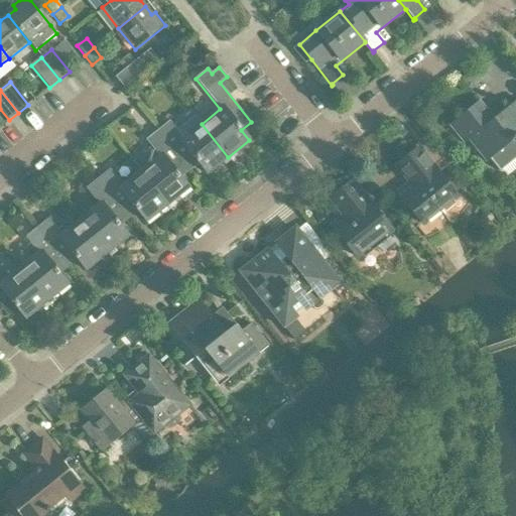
[(515,100),(488,123),(474,105),(448,125),(464,144),(469,140),(486,162),(490,159),(500,171),(515,158),(515,100)]
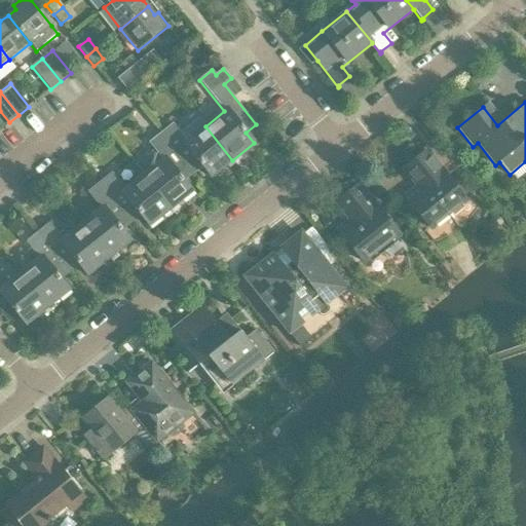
[(173,123),(161,134),(193,174),(202,166),(211,177),(232,160),(205,126),(199,118),(181,133),(173,123)]
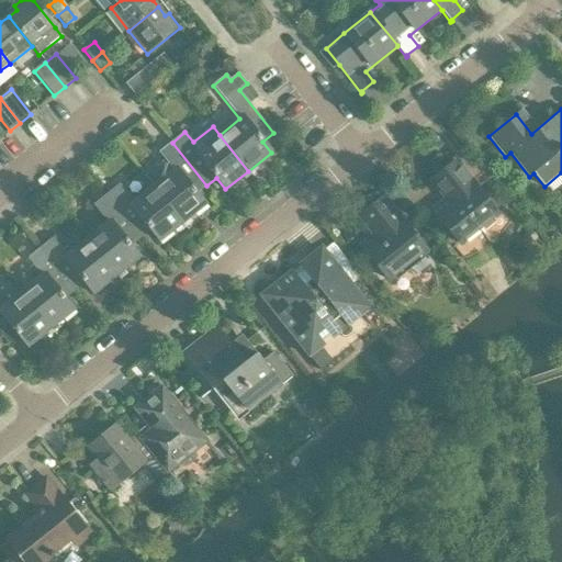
[(164,179),(154,188),(182,223),(205,205),(197,194),(206,186),(172,143),(159,153),(168,164),(164,179)]
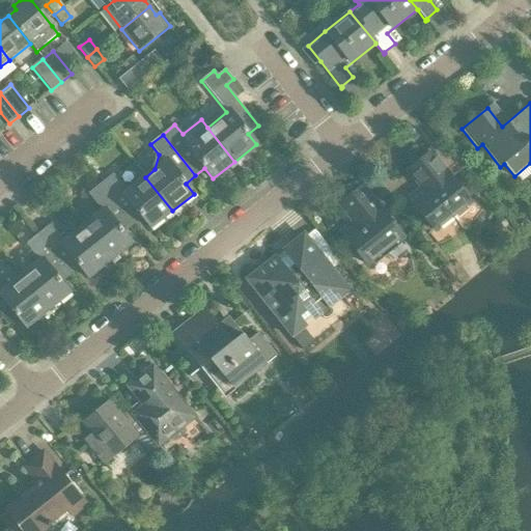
[(430,154),(419,162),(434,179),(427,185),(453,217),(471,202),(430,154)]
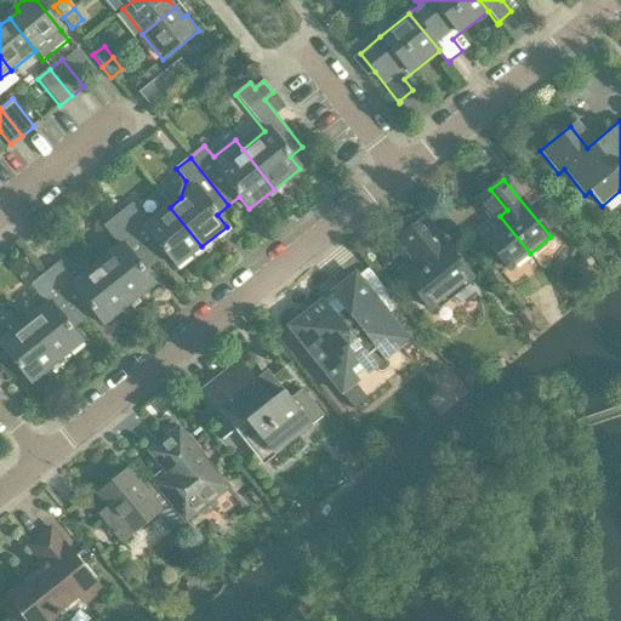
[(507,210),(490,189),(478,200),(493,220),(478,232),(508,271),(530,254),(500,216),(507,210)]
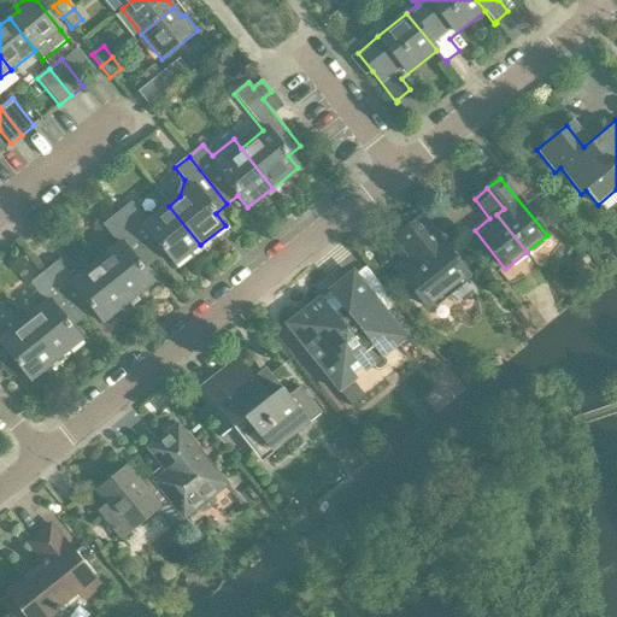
[(130,203),(117,215),(154,262),(165,253),(175,265),(200,245),(169,206),(147,223),(130,203)]
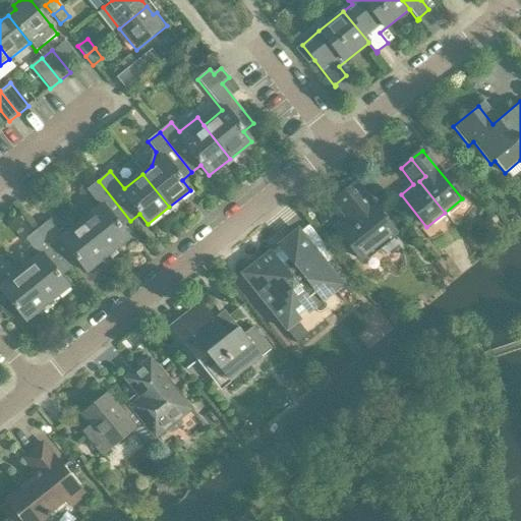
[(100,208),(81,223),(108,255),(129,239),(121,229),(130,221),(99,181),(87,190),(100,208)]
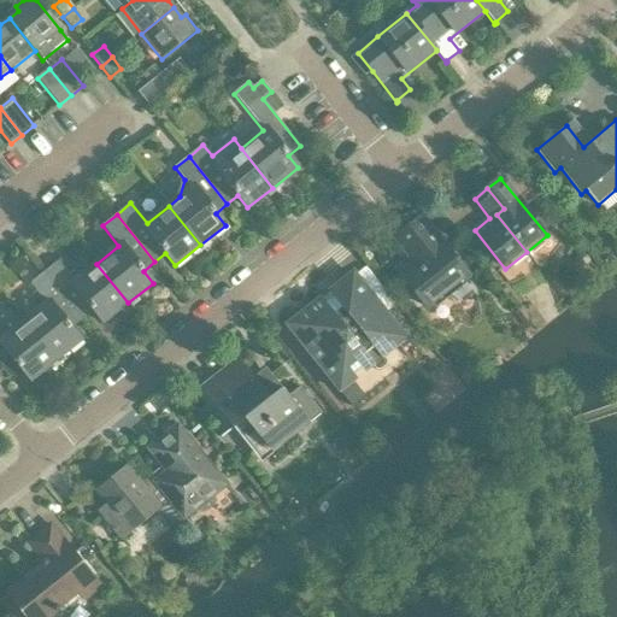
[(422,217),(395,239),(417,265),(401,277),(425,309),(446,292),(459,303),(472,292),(462,280),(468,275),(422,217)]
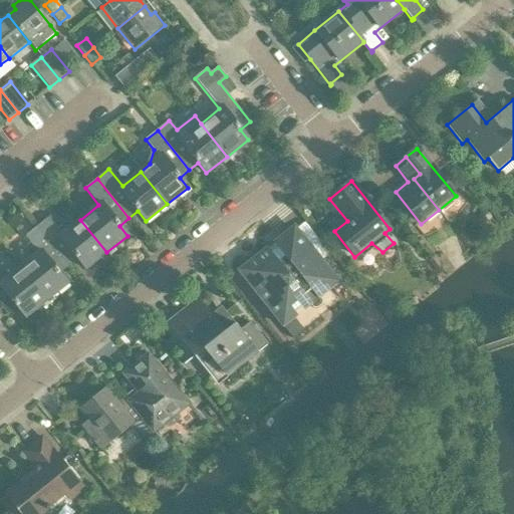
[(48,217),(37,227),(68,266),(77,259),(85,269),(106,252),(80,220),(62,234),(48,217)]
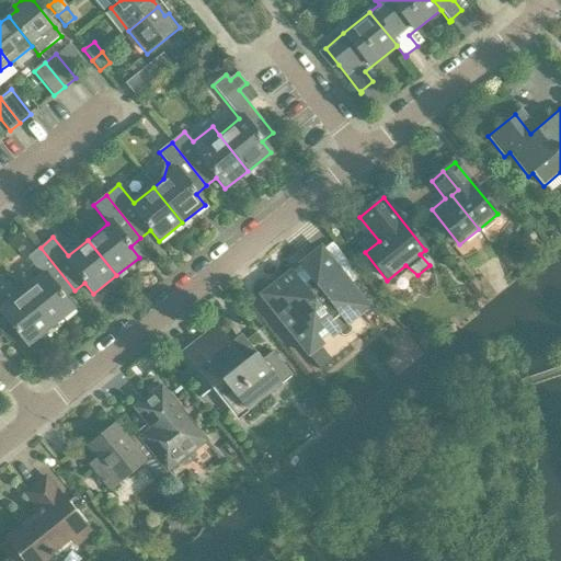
[(29,287),(22,292),(50,328),(73,310),(65,299),(75,290),(41,248),(27,258),(33,265),(29,268),(27,285),(29,287)]
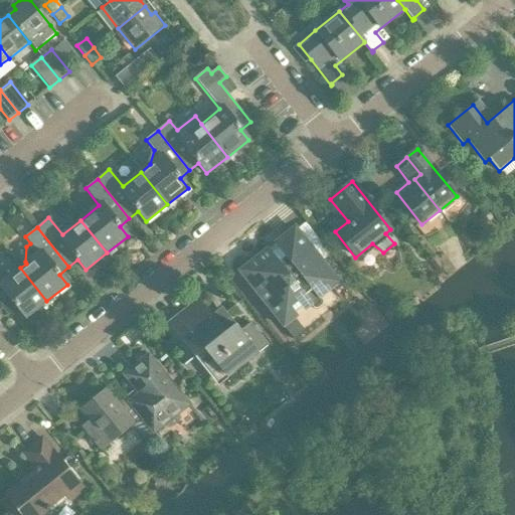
[(280,324),(307,302),(313,309),(317,310),(323,306),(323,301),(321,298),(333,289),(316,268),(320,265),(294,231),(276,245),(278,248),(272,253),(268,248),(242,269),(263,293),(259,297),(280,324)]
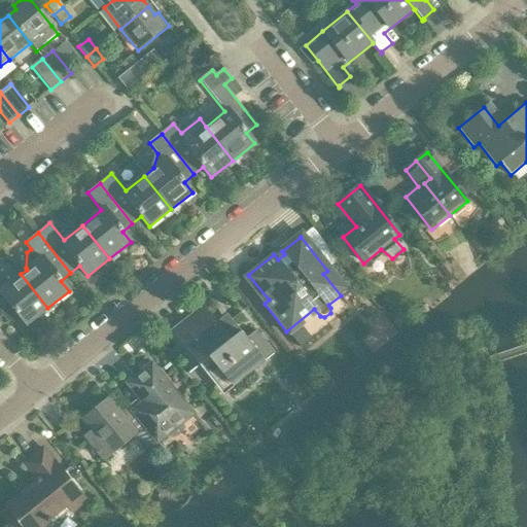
[(0,286),(0,312),(8,323),(18,315),(26,325),(47,308),(21,274),(2,289),(0,286)]
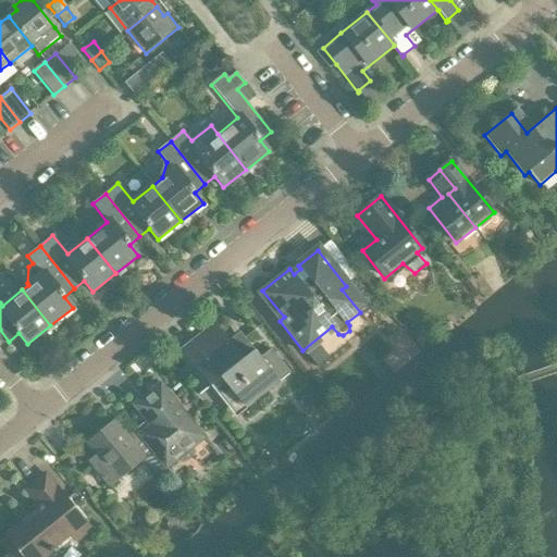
[(183,354),(210,387),(221,379),(243,406),(275,380),(279,383),(289,374),(270,350),(260,358),(255,350),(244,359),(217,326),(183,354)]
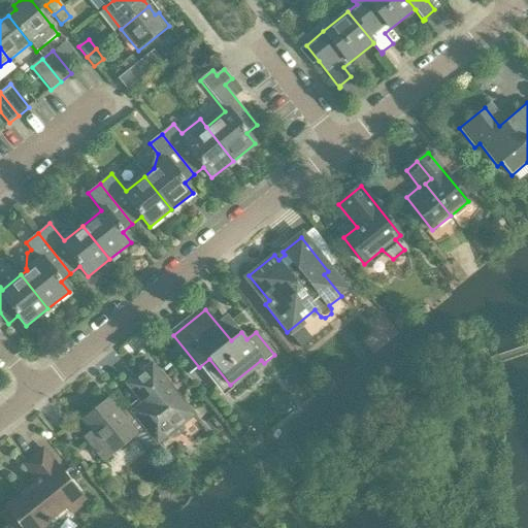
[(139,399),(128,407),(158,444),(169,435),(172,438),(175,436),(179,434),(183,431),(185,428),(182,425),(193,416),(152,364),(127,385),(139,399)]
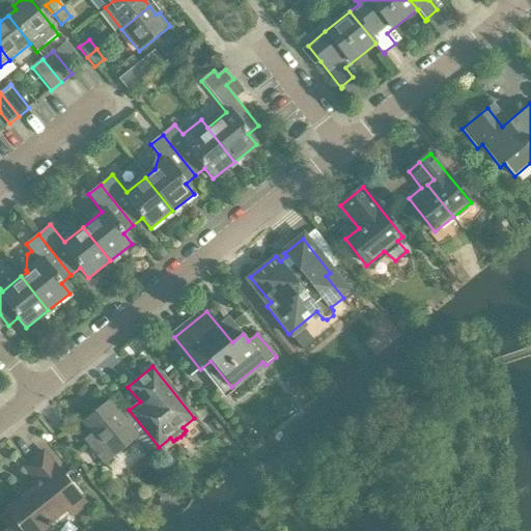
[(159,447),(129,410),(120,417),(108,402),(83,422),(92,434),(84,440),(104,464),(136,439),(157,464),(166,456),(159,447)]
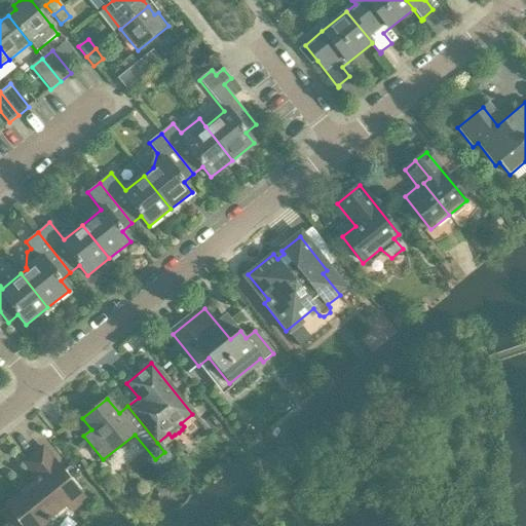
[(35,480),(37,482),(0,511),(0,513),(9,525),(12,525),(19,522),(22,525),(44,525),(44,524),(66,506),(70,512),(84,500),(43,448),(25,463),(37,479),(35,480)]
